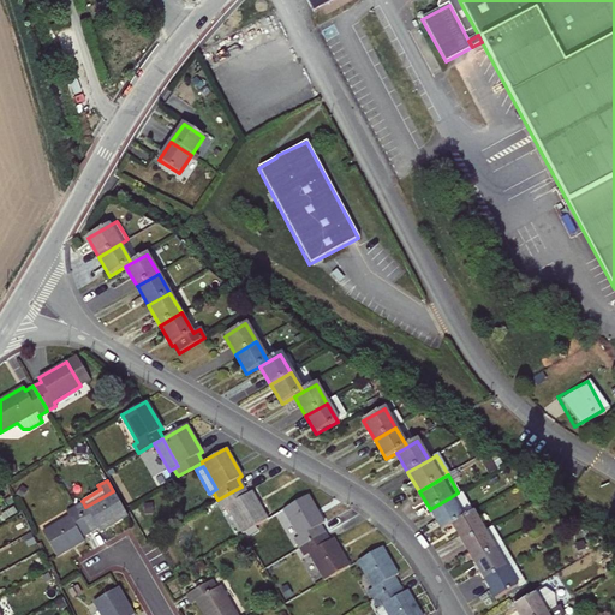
[(248,495),(242,487),(218,500),(222,509),(227,506),(243,533),(267,519),(251,493),(248,495)]
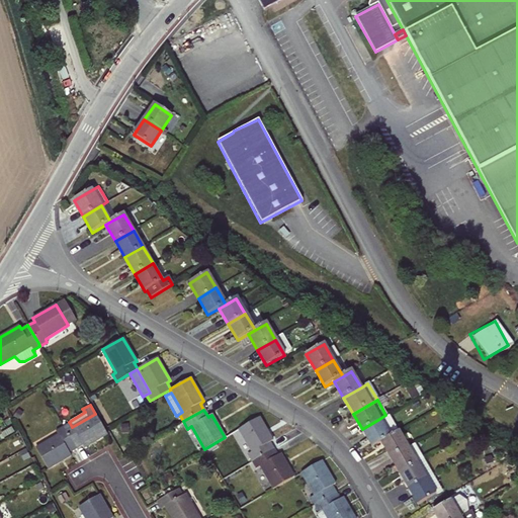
[(64,427),(76,448),(83,444),(84,447),(107,434),(95,414),(72,427),(70,423),(64,427)]
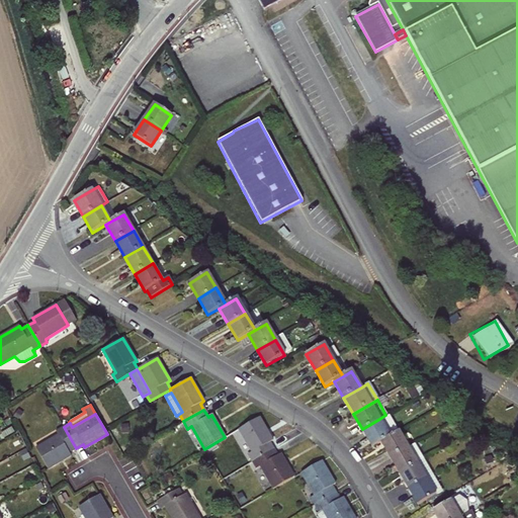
[(385,415),(379,419),(391,437),(400,432),(399,431),(389,414),(385,415)]
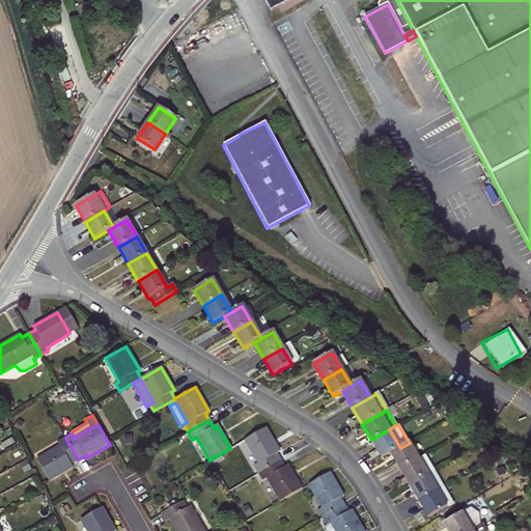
[(266,427),(245,440),(258,464),(254,466),(258,473),(280,460),(276,454),(279,452),(266,427)]
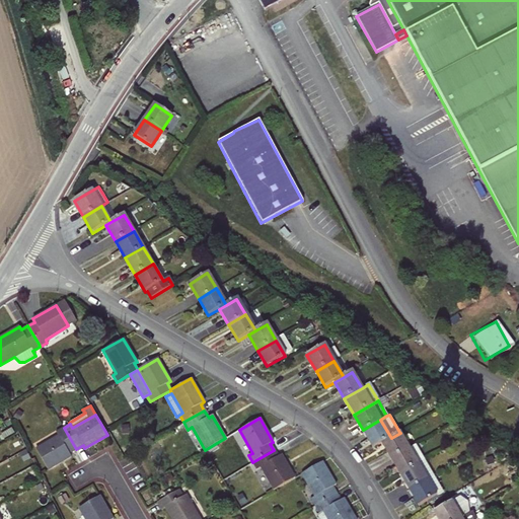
[(373,448),(382,443),(391,438),(380,420),(363,430),(373,448)]
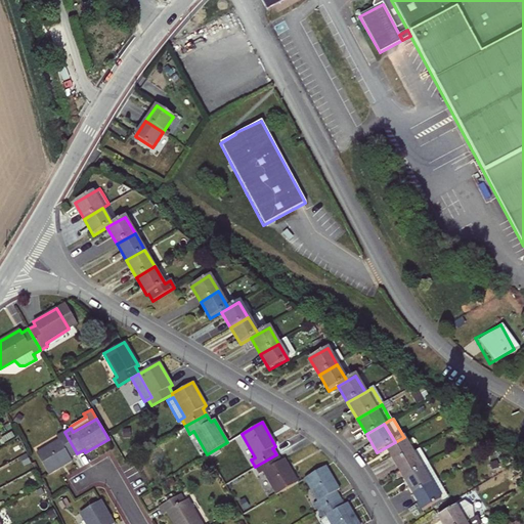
[(77,453),(64,432),(57,436),(59,440),(36,453),(48,474),(72,461),(70,457),(77,453)]
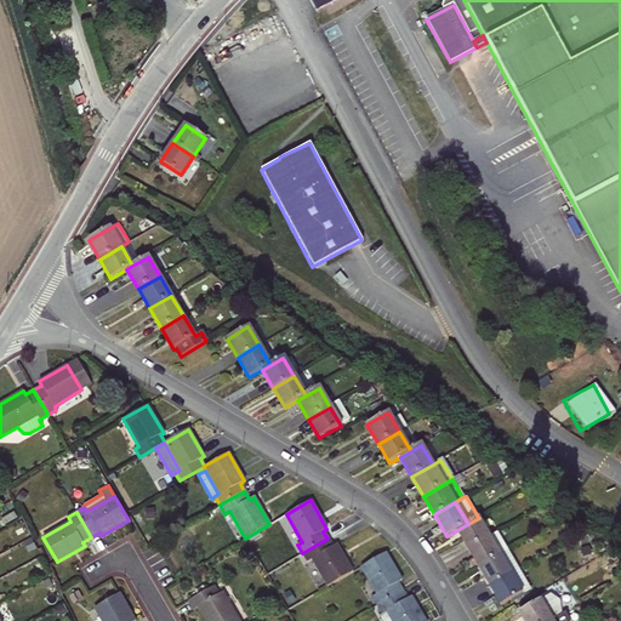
[(457,530),(468,550),(490,536),(479,518),(468,524),(457,530)]
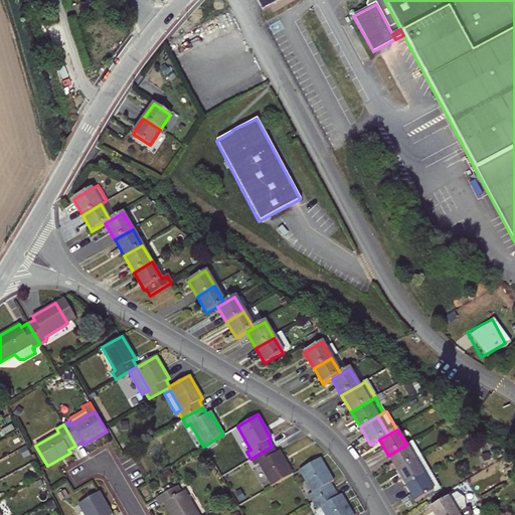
[(421,457),(412,442),(406,445),(414,460),(421,457)]
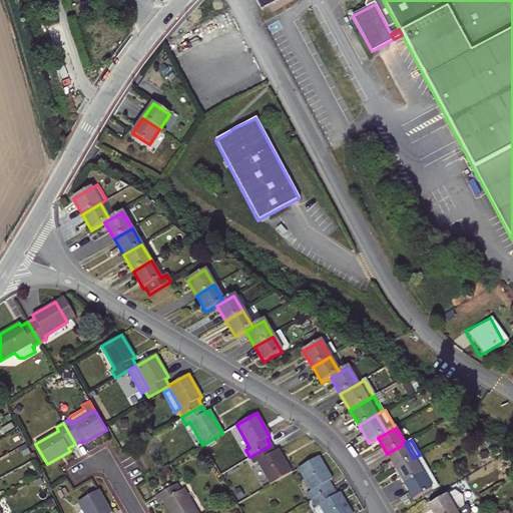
[(387,454),(396,469),(413,458),(405,443),(387,454)]
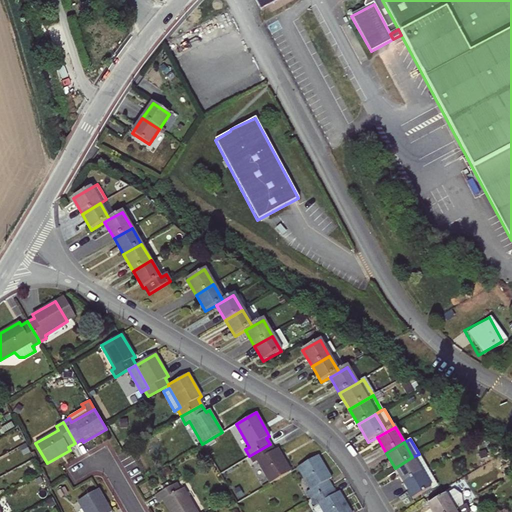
[(257,461),(270,483),(290,471),(276,448),(273,450),(270,444),(249,456),(253,463),(257,461)]
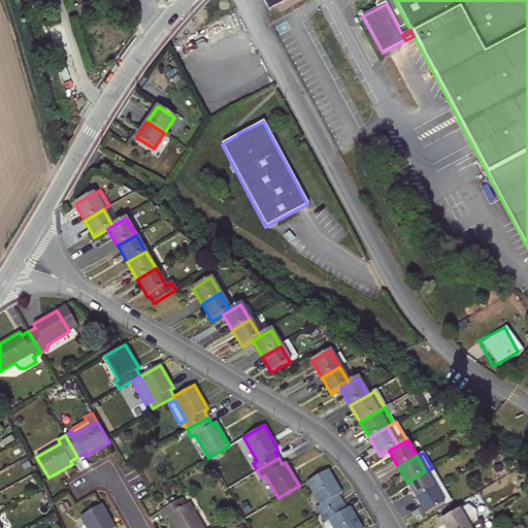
[(432,468),(425,471),(435,488),(441,485),(432,468)]
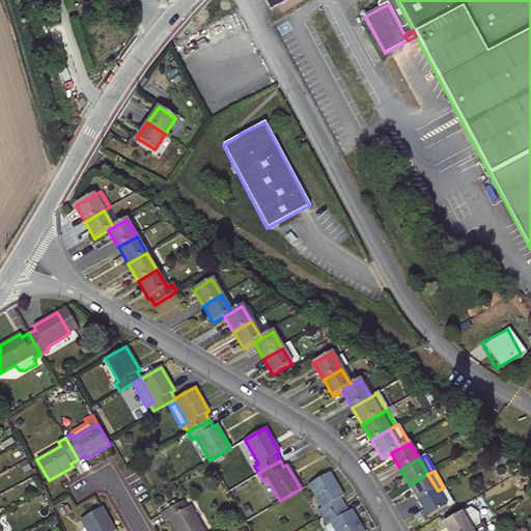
[(329,472),(309,484),(322,507),(318,510),(323,518),(343,505),(340,498),(343,497),(329,472)]
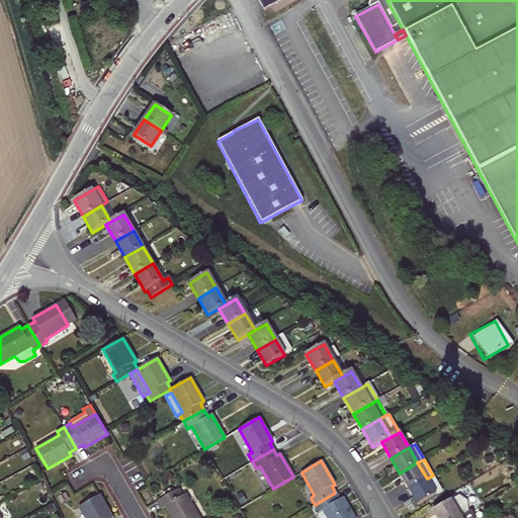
[(400,473),(409,490),(427,479),(417,462),(400,473)]
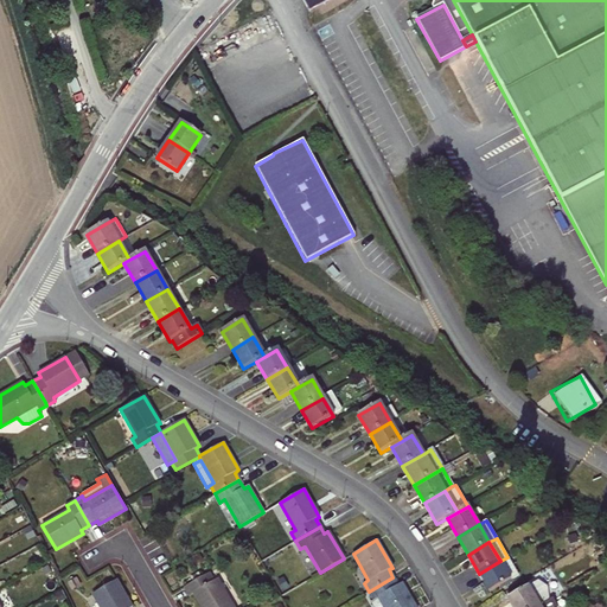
[(512,566),(508,557),(500,561),(505,569),(512,566)]
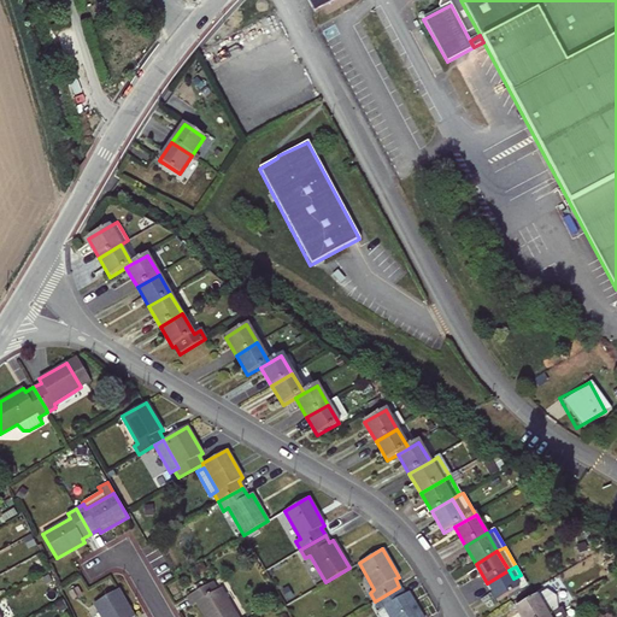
[(519,589),(513,579),(509,570),(487,583),(498,601),(519,589)]
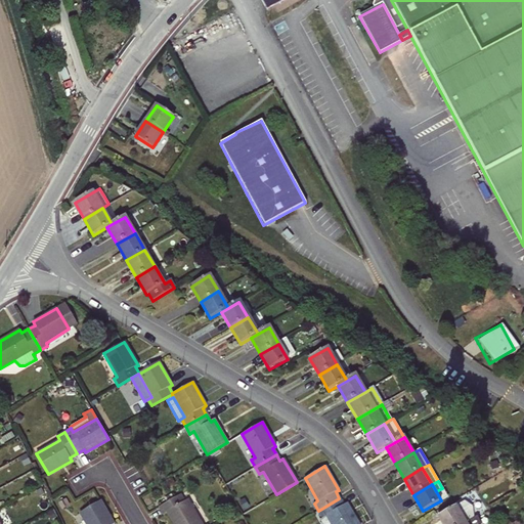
[(167,512),(173,523),(201,523),(187,499),(184,501),(180,494),(159,507),(163,514),(167,512)]
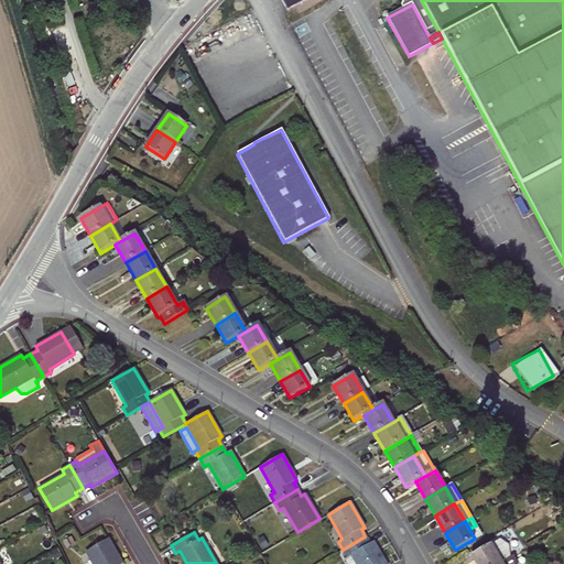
[(365,537),(343,550),(347,557),(350,554),(356,563),(384,563),(372,541),(369,543),(365,537)]
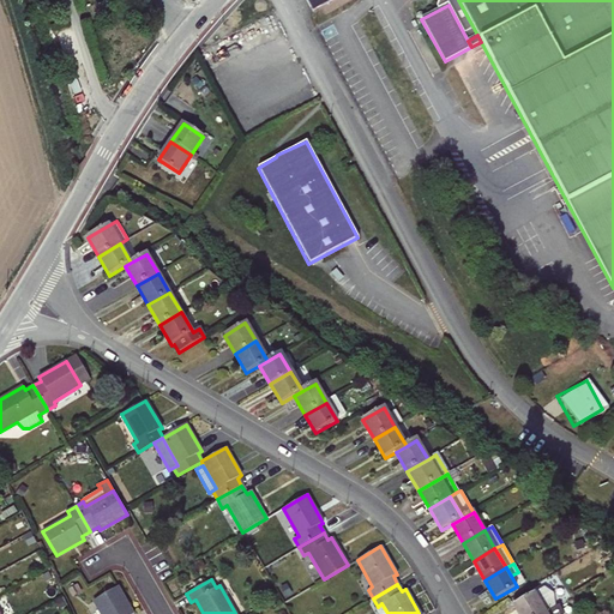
[(132,613),(118,587),(94,601),(100,613),(132,613)]
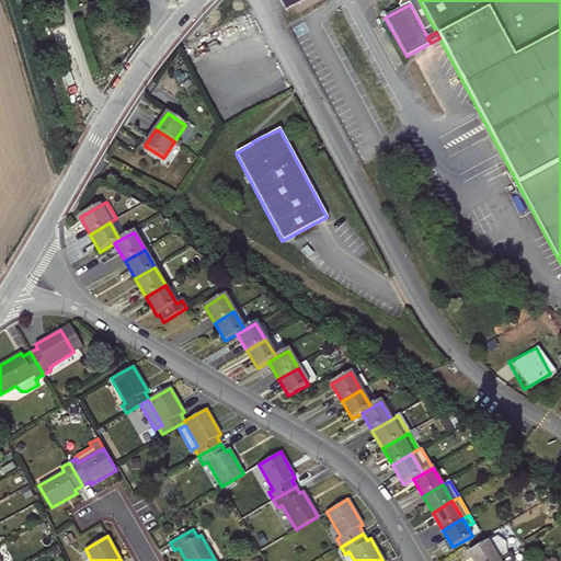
[(469,553),(472,560),(494,560),(497,559),(506,554),(505,542),(496,537),(469,553)]
